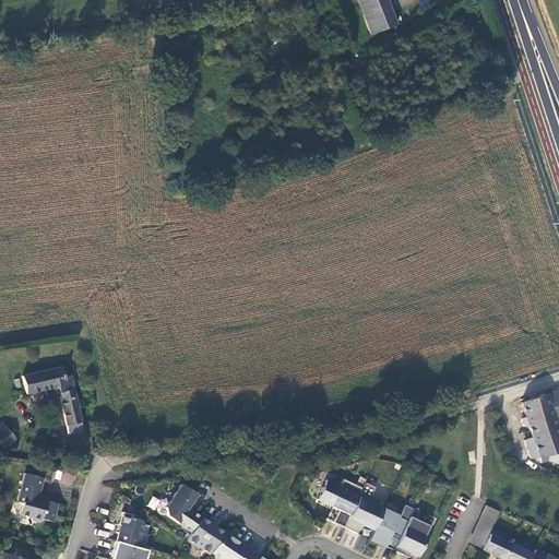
[(348,0),(352,9),(360,7),(358,0),(348,0)]
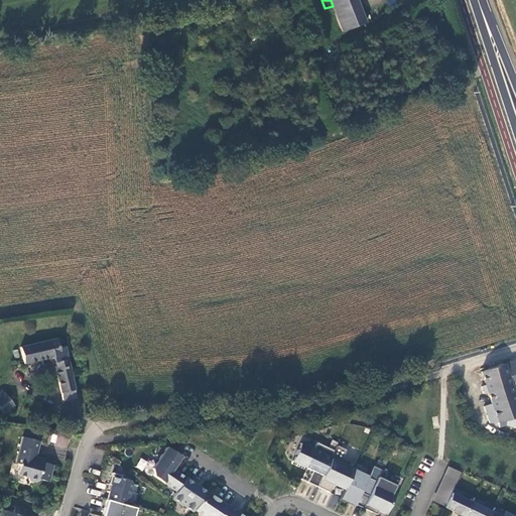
[(331,0),(333,6),(343,32),(367,22),(358,0),(331,0)]
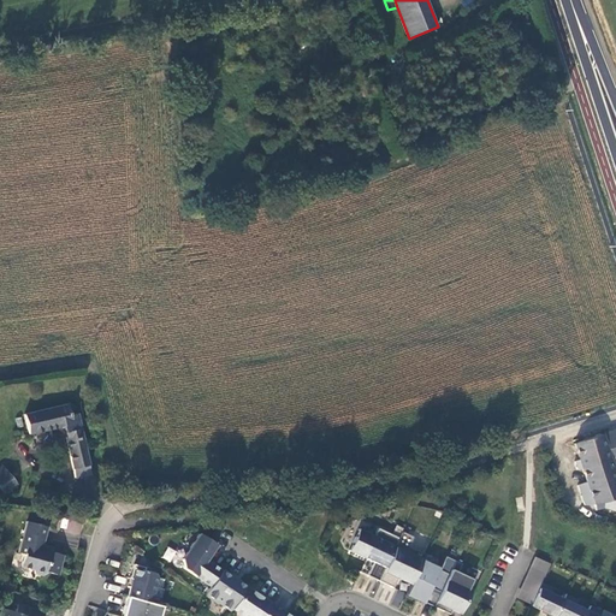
[(73,407),(60,408),(40,410),(28,414),(31,437),(65,431),(78,481),(96,478),(93,468),(83,418),(75,418),(73,407)]
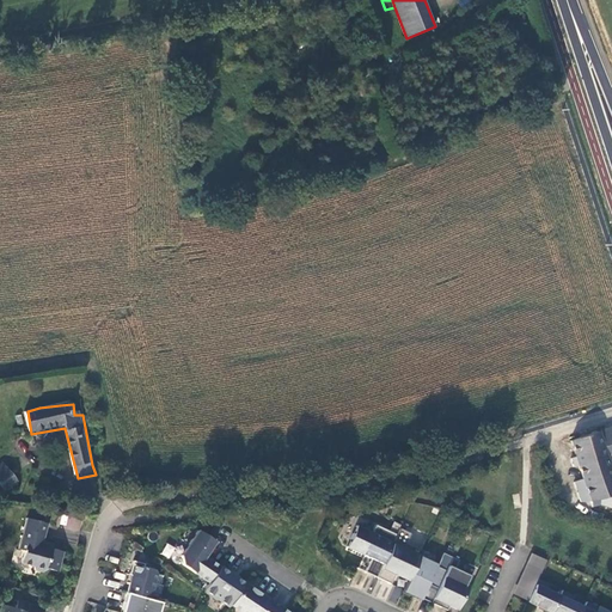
[(601,506),(611,508),(611,470),(600,430),(570,440),(589,502),(601,499),(601,506)]
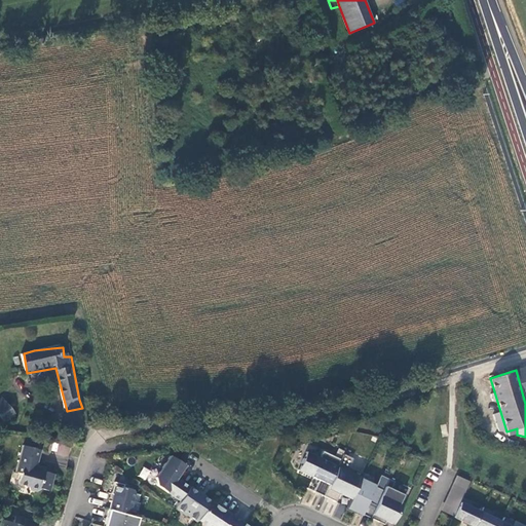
[(0,400),(0,419),(2,422),(13,413),(3,398),(0,400)]
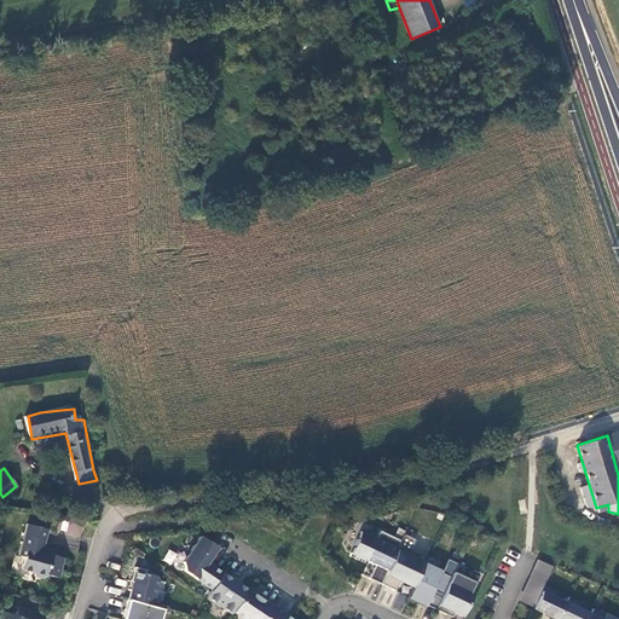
[(59,531),(80,537),(84,526),(63,519),(59,531)]
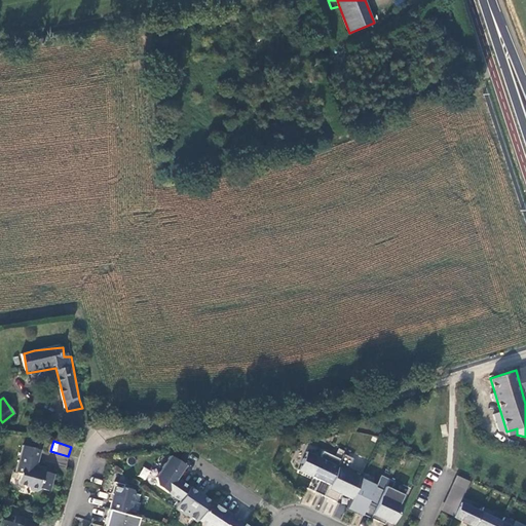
[(40,451),(23,446),(15,473),(20,474),(17,484),(27,487),(30,490),(36,492),(39,490),(40,489),(49,492),(53,475),(43,472),(43,470),(35,466),(40,451)]
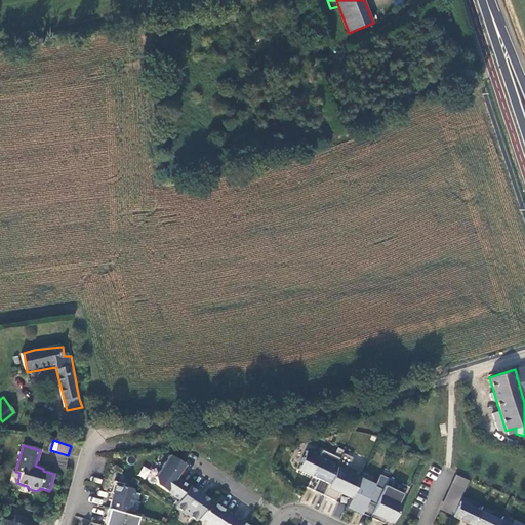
[(320,459),(307,453),(298,472),(319,482),(314,493),(324,498),(341,461),(323,452),(320,459)]
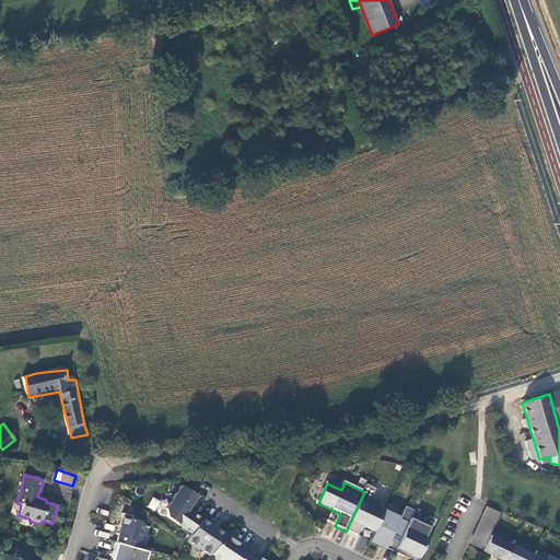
[(376,491),(366,487),(364,492),(346,532),(359,537),(362,528),(374,534),(384,513),(385,513),(387,508),(373,500),(376,491)]
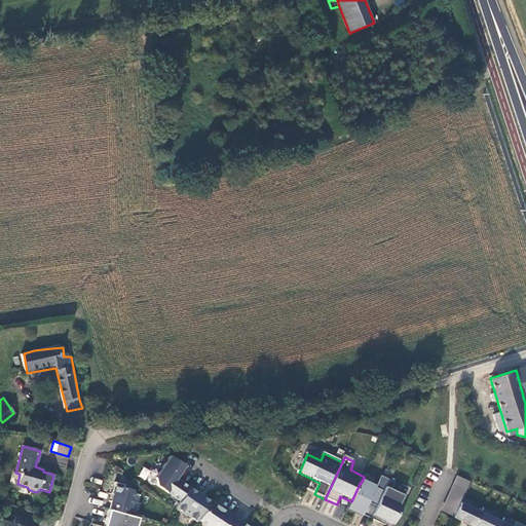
[(172,458),(156,480),(157,488),(181,503),(190,490),(178,481),(177,481),(177,478),(184,467),(172,458)]
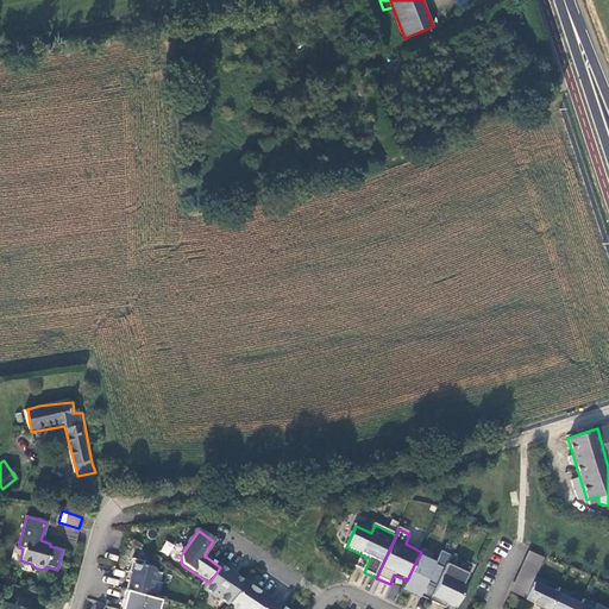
[(165,540),(159,552),(169,557),(175,545),(165,540)]
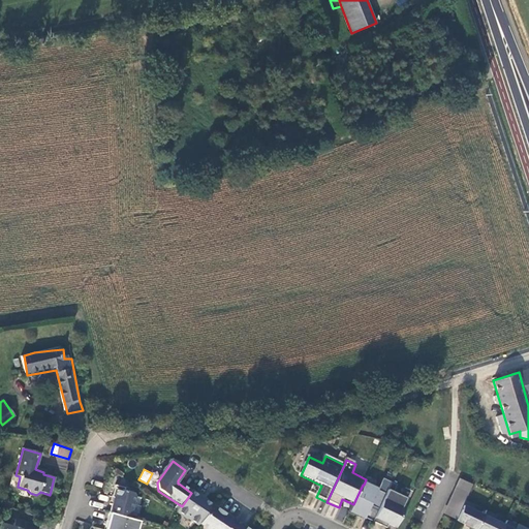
[(187,471),(185,470),(178,480),(178,484),(179,484),(187,471)]
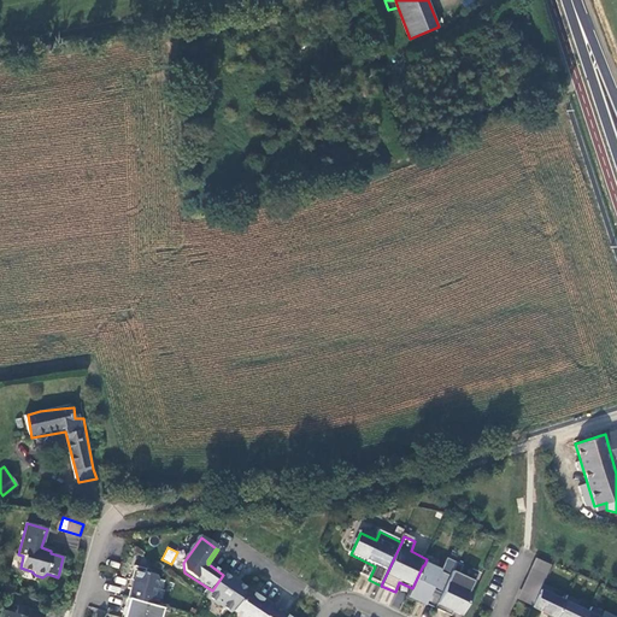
[(423,565),(409,598),(425,606),(433,592),(442,597),(457,565),(447,560),(441,574),(423,565)]
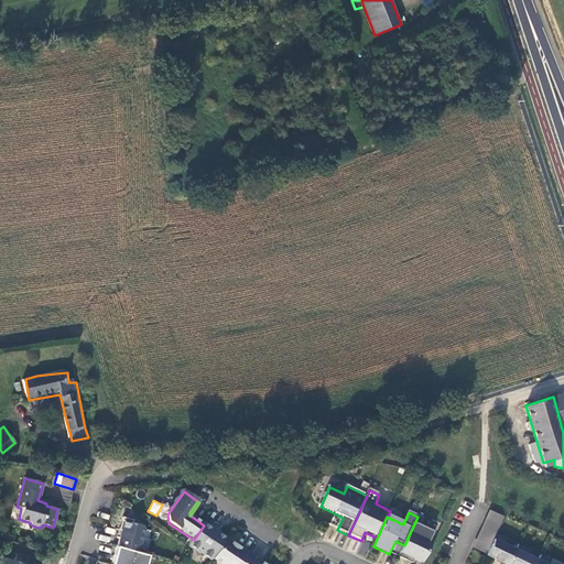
[(492,513),(488,521),(501,528),(506,519),(492,513)]
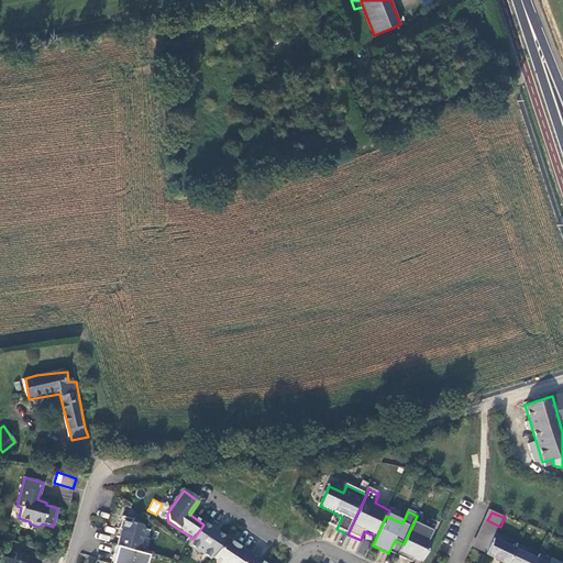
[(415,560),(420,562),(421,562),(431,542),(429,541),(433,532),(419,526),(423,518),(417,516),(404,544),(397,558),(407,562),(408,560),(414,562),(415,560)]
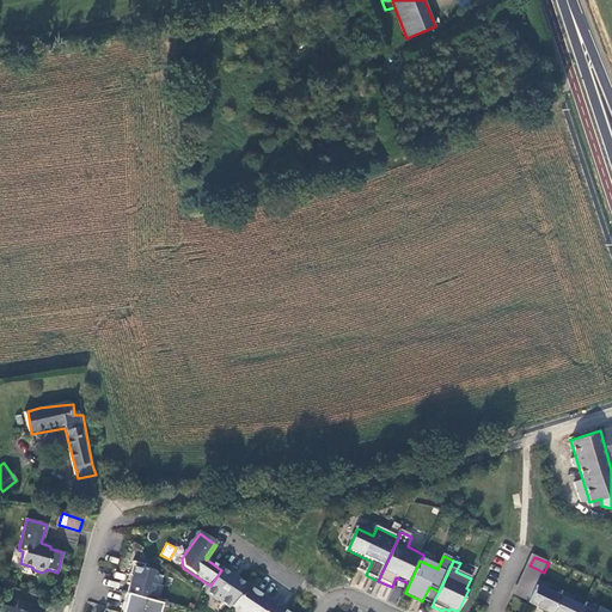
[(158,575),(133,565),(129,595),(152,603),(158,575)]
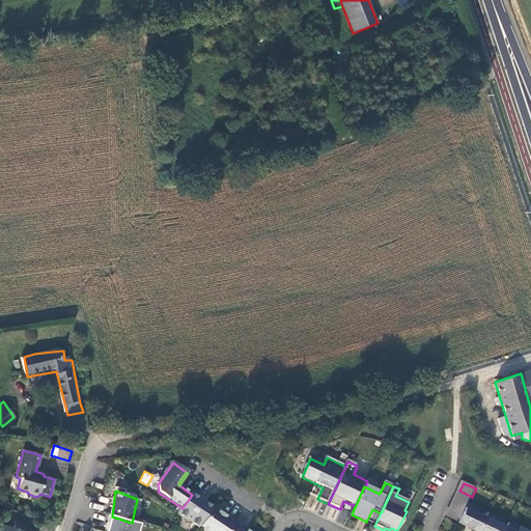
[(472,497),(459,491),(456,498),(469,503),(472,497)]
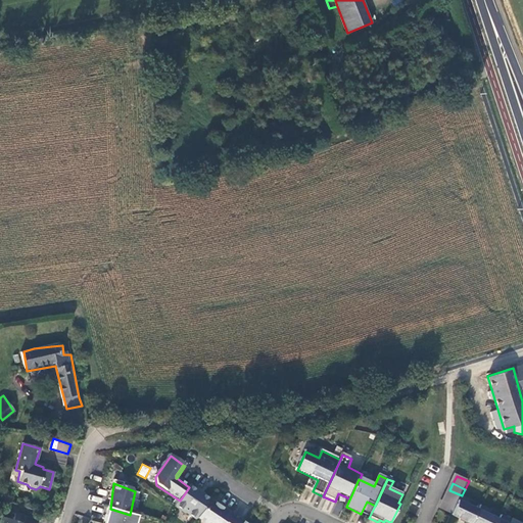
[(210,501),(189,487),(180,501),(176,507),(198,520),(210,501)]
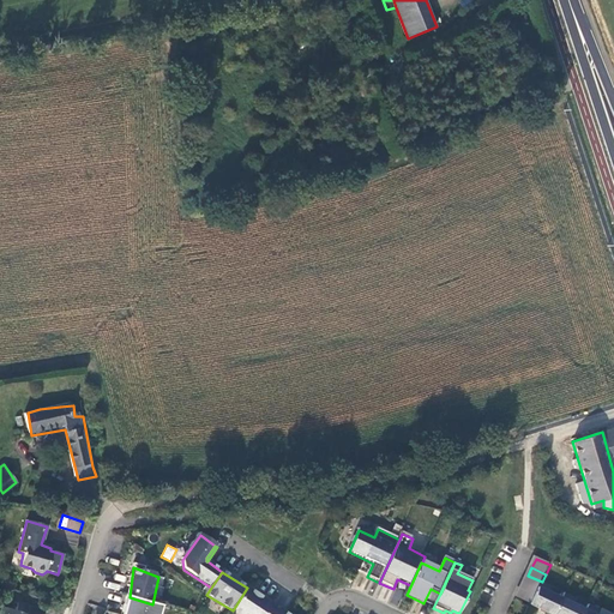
[(542,582),(528,576),(524,583),(539,590),(541,584),(542,582)]
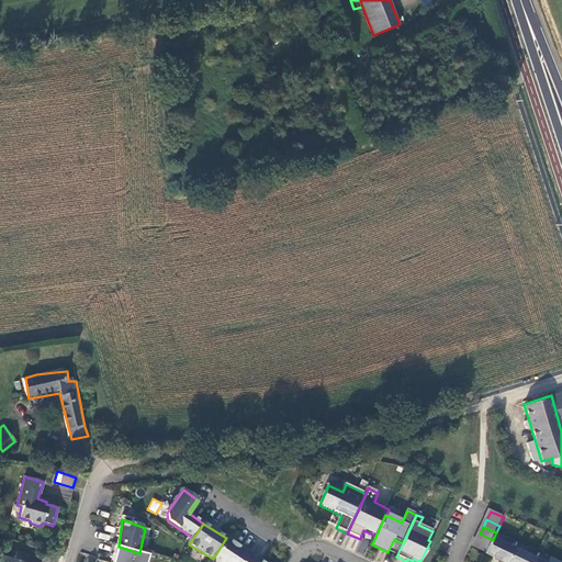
[(480,534),(476,541),(490,548),(493,540),(480,534)]
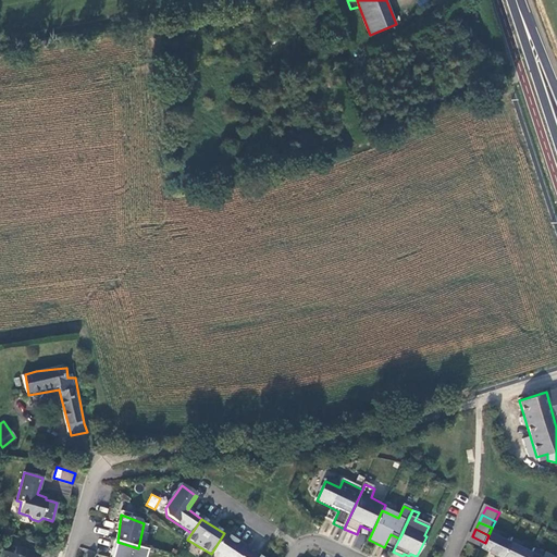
[(485,543),(481,551),(496,556),(505,556),(510,545),(499,540),(502,534),(491,530),(489,535),(485,543)]
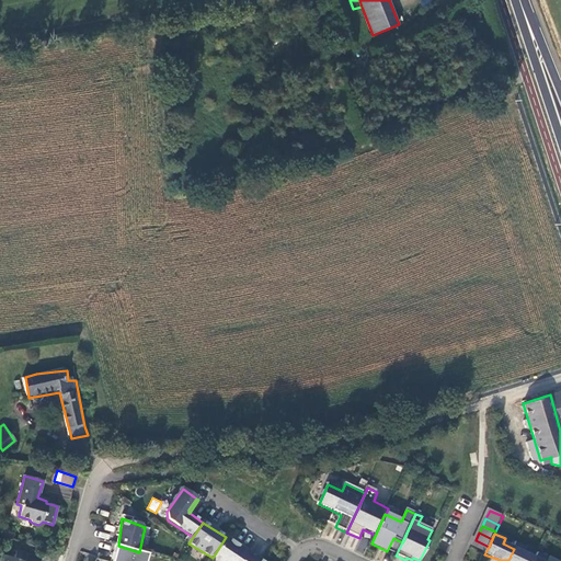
[(226,537),(213,558),(216,560),(242,560),(249,552),(226,537)]
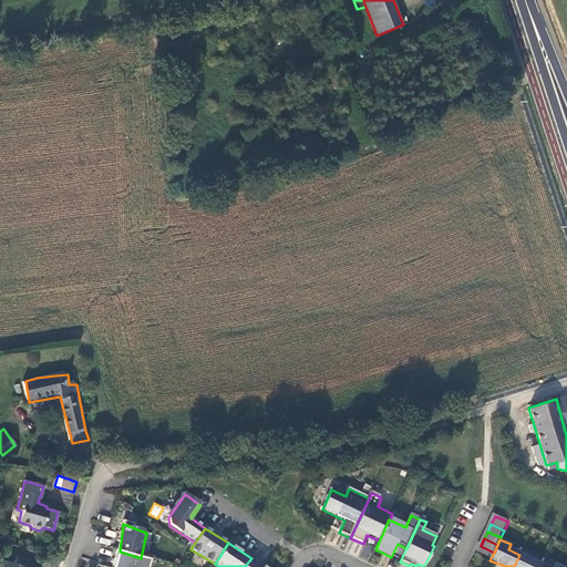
[(398,544),(391,557),(400,562),(406,548),(398,544)]
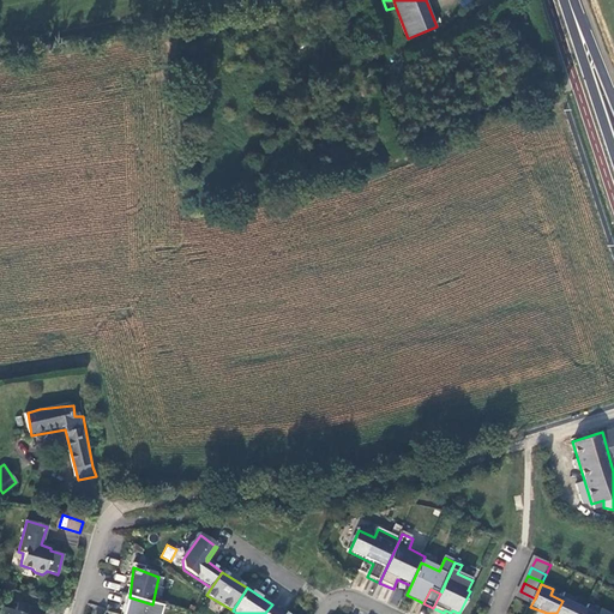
[(535,599),(521,591),(517,600),(530,607),(535,599)]
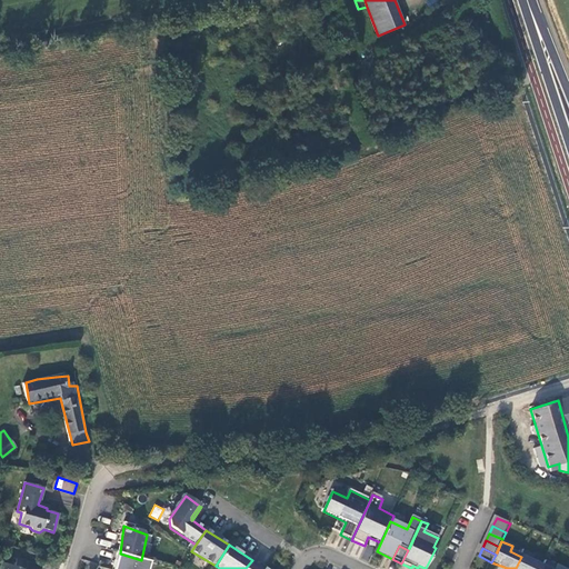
[(521,557),(516,568),(542,568),(543,568),(532,562),(535,557),(525,551),(521,557)]
